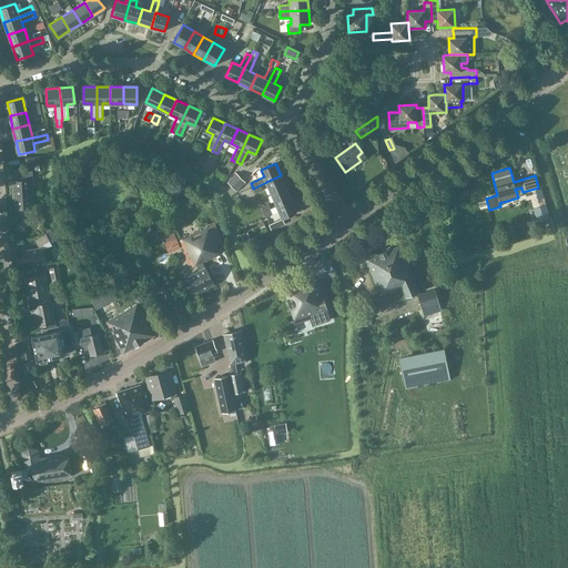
[(31,180),(33,180),(32,171),(19,172),(19,181),(12,181),(13,196),(16,196),(17,209),(33,208),(31,180)]
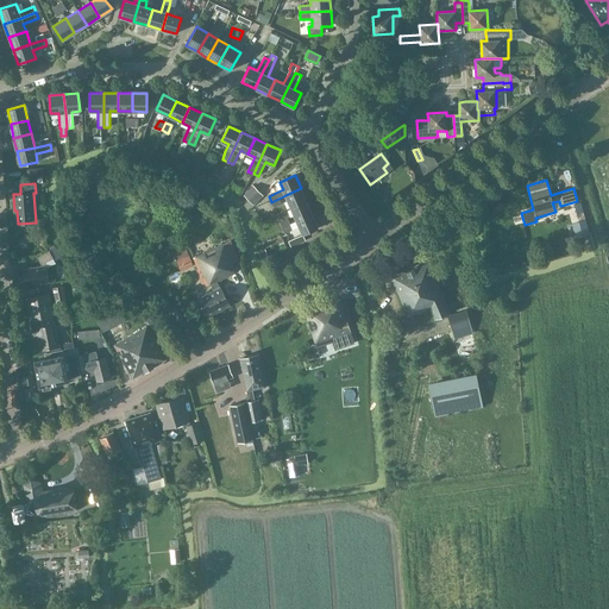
[(253,186),(244,195),(249,200),(244,205),(249,211),(263,195),(253,186)]
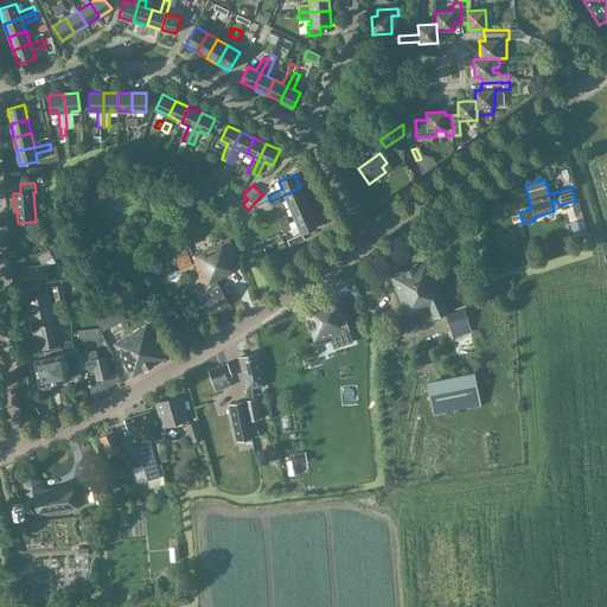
[(291,208),(306,200),(300,187),(285,195),(291,208)]
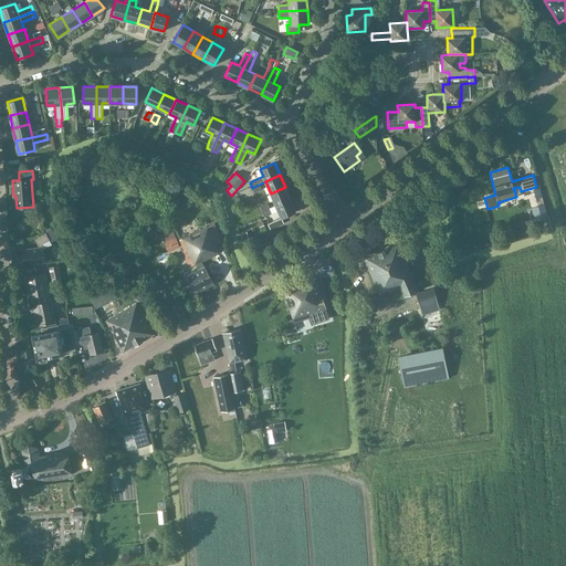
[(276,206),(290,199),(285,187),(271,194),(276,206)]
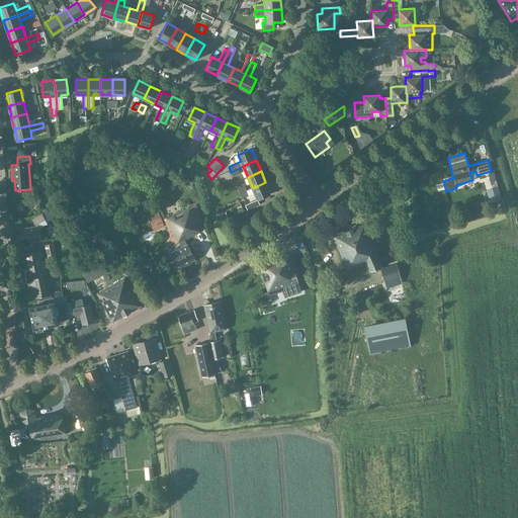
[(242,198),(255,193),(257,199),(270,194),(265,182),(253,188),(246,190),(240,193),(242,198)]
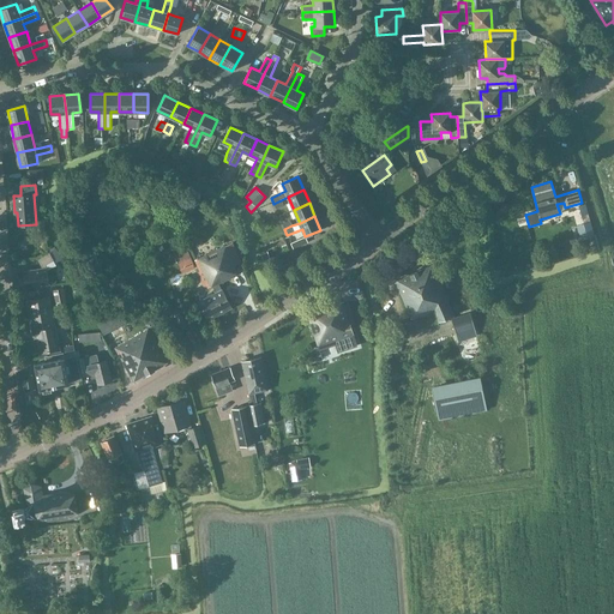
[(235,265),(241,263),(233,242),(196,260),(208,289),(214,287),(216,293),(199,302),(209,320),(232,307),(222,289),(218,283),(232,277),(230,276),(238,272),(235,265)]
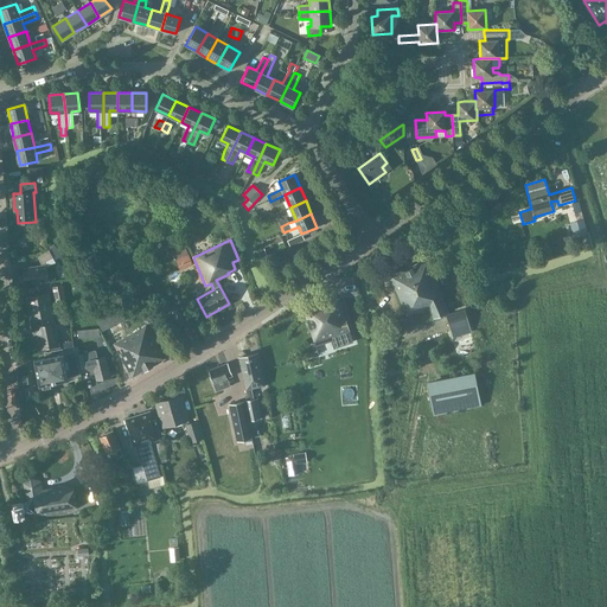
[(185,248),(172,254),(176,263),(189,257),(185,248)]
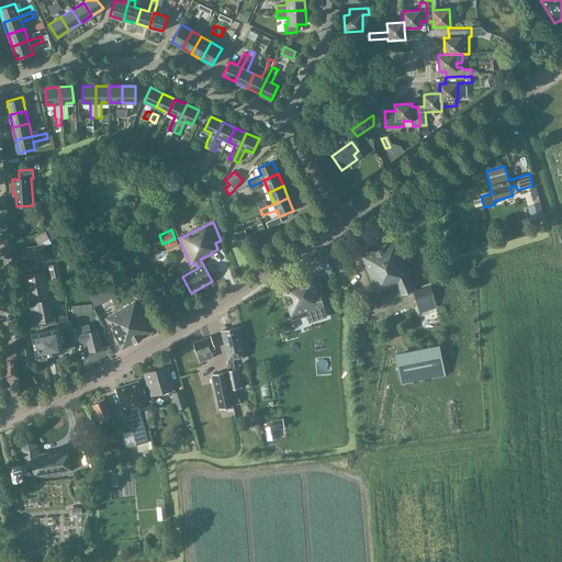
[(44,260),(42,246),(42,242),(48,238),(45,232),(34,237),(37,244),(38,246),(21,249),(23,262),(44,260)]
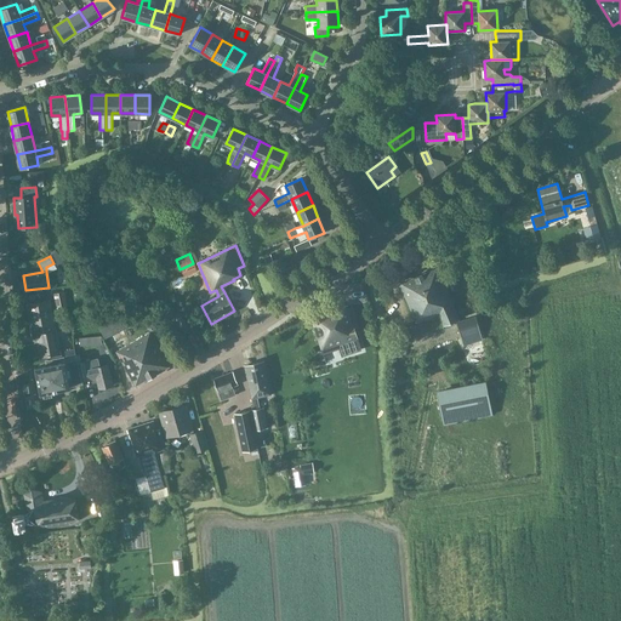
[(442,325),(459,319),(438,268),(399,284),(415,323),(425,318),(426,320),(438,315),(442,325)]
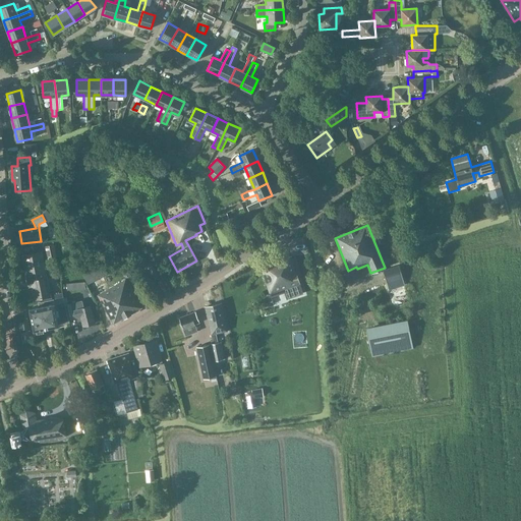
[(302,233),(294,236),(298,248),(306,245),(302,233)]
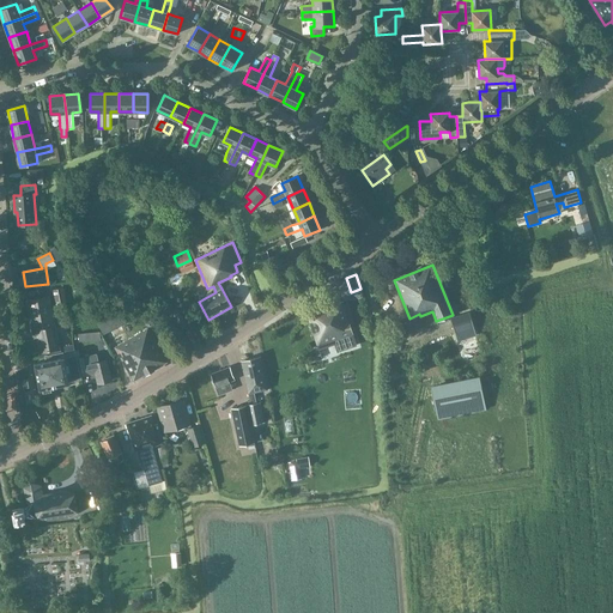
[(64,287),(53,290),(56,307),(67,305),(64,287)]
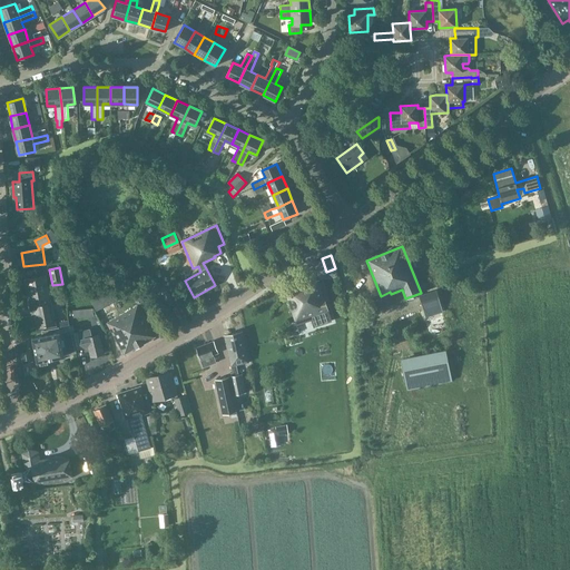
[(35,327),(56,323),(46,276),(25,279),(32,315),(26,317),(28,327),(33,326),(35,327)]
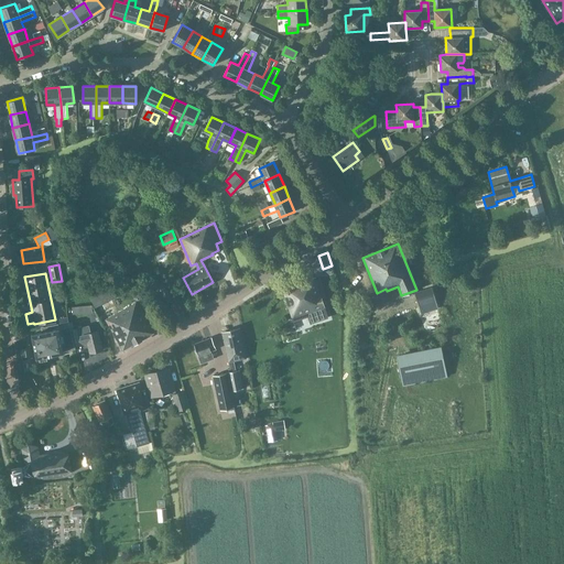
[(281,286),(291,314),(292,320),(325,310),(315,277),(306,280),(305,278),(281,286)]
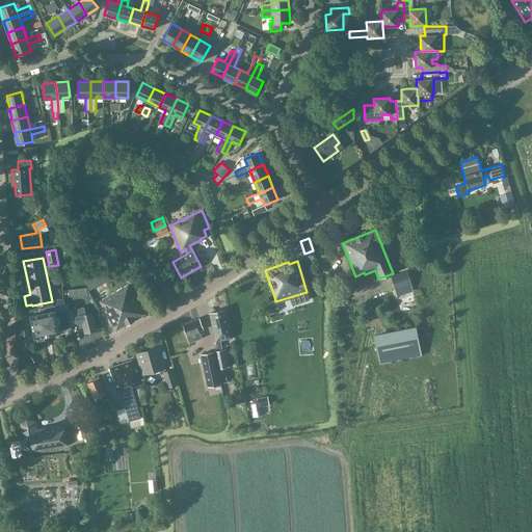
[(101,269),(84,277),(90,289),(96,286),(100,293),(108,288),(104,282),(107,280),(101,269)]
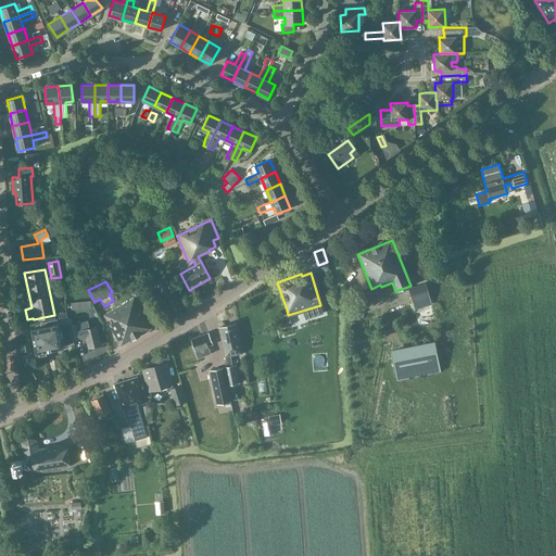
[(414,305),(430,300),(426,283),(408,289),(414,305)]
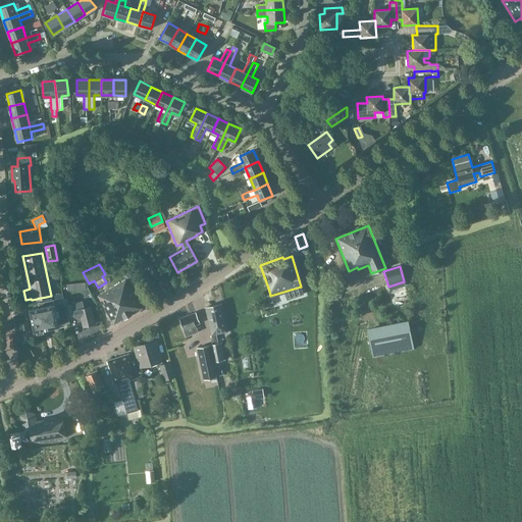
[(99,295),(98,296),(114,324),(142,308),(125,279),(109,289),(99,295)]
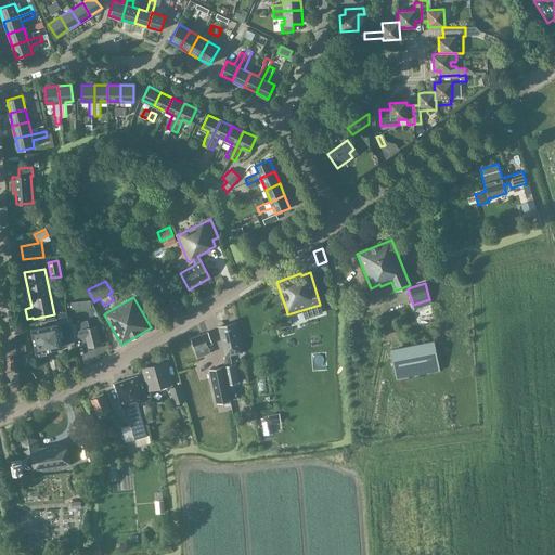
[(42,326),(33,328),(37,351),(63,346),(62,345),(73,343),(68,322),(59,324),(57,319),(41,322),(42,326)]
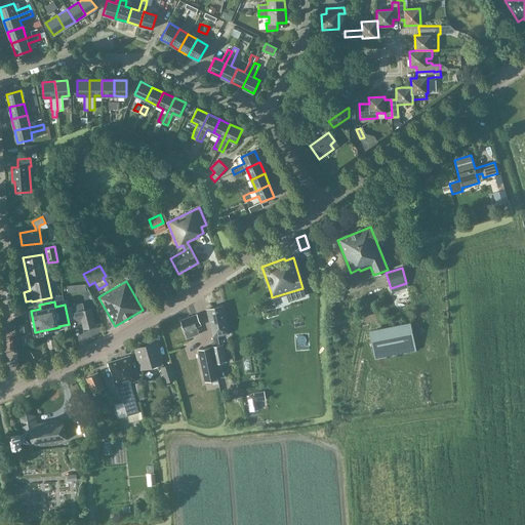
[(83,304),(72,306),(74,313),(76,320),(81,319),(84,328),(95,326),(91,309),(84,310),(83,304)]
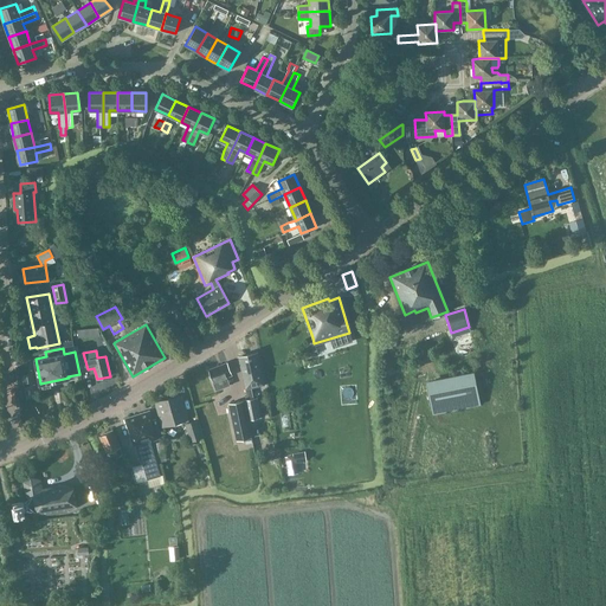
[(257,353),(239,358),(247,395),(245,397),(246,401),(250,418),(262,416),(257,397),(253,398),(252,387),(264,385),(257,353)]
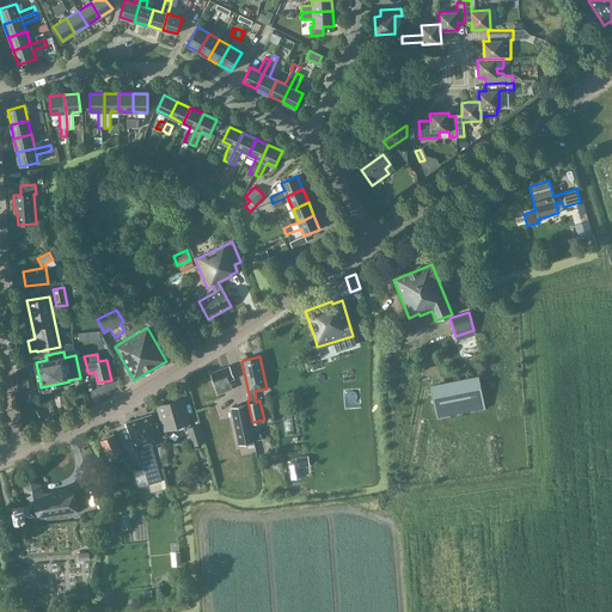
[(228,381),(234,379),(230,366),(210,374),(219,395),(232,389),(228,381)]
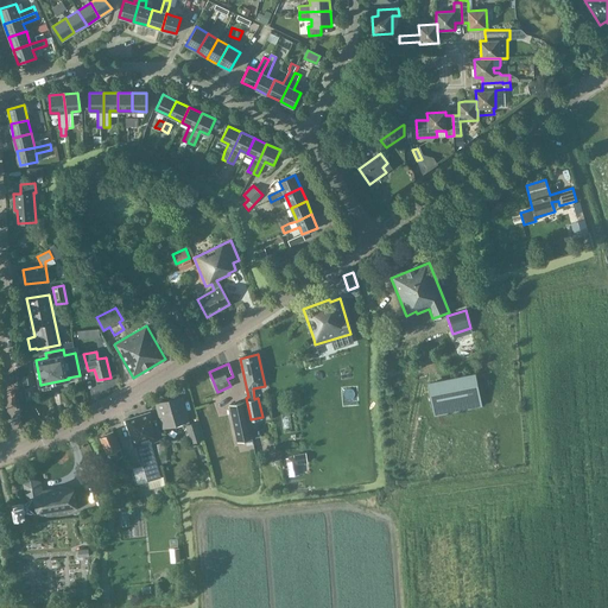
[(31,372),(19,373),(20,388),(33,387),(31,372)]
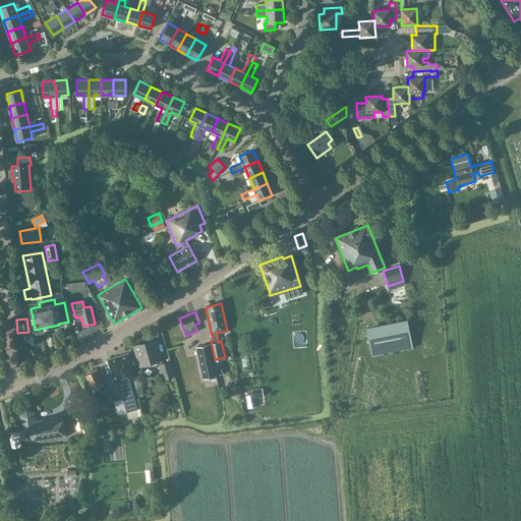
[(372,354),(412,347),(407,321),(367,329),(372,354)]
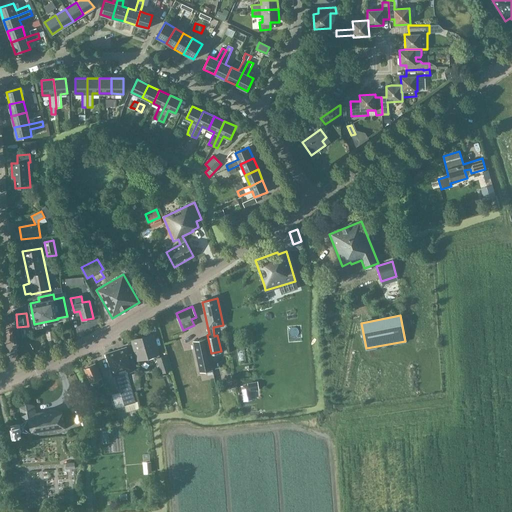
[(137,360),(159,354),(153,334),(132,340),(137,360)]
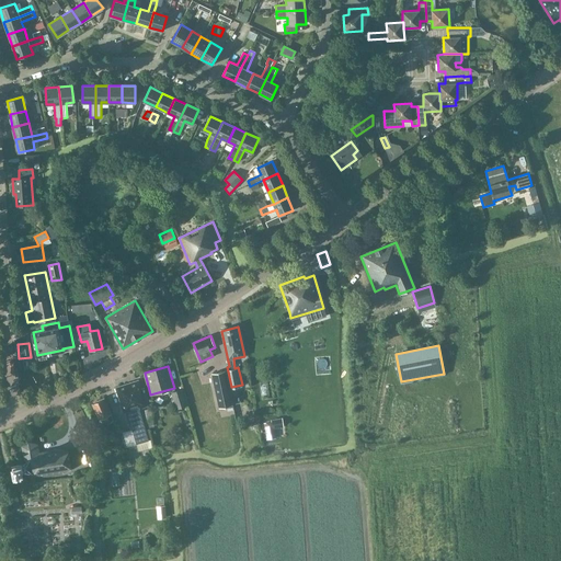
[(225,371),(213,375),(219,409),(232,405),(228,388),(228,386),(225,371)]
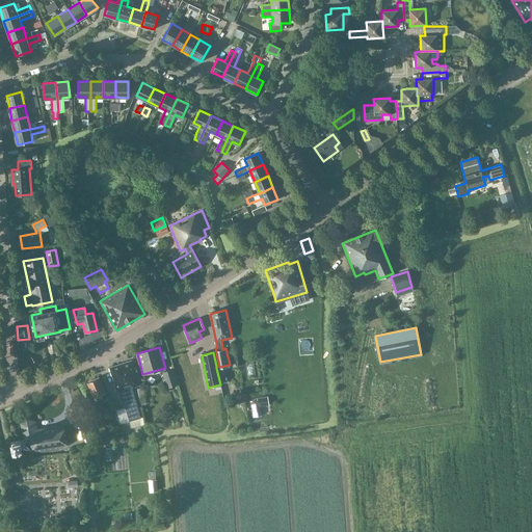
[(132,388),(141,384),(136,368),(134,369),(131,361),(110,368),(112,375),(111,376),(116,392),(118,392),(124,407),(125,407),(129,421),(140,418),(132,388)]
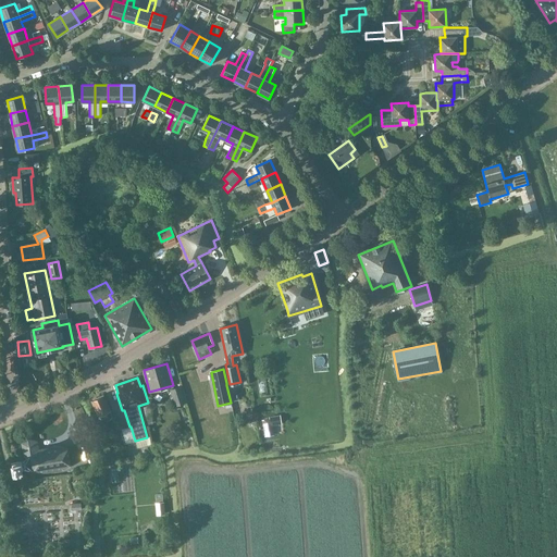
[(175,406),(185,403),(180,387),(171,390),(175,406)]
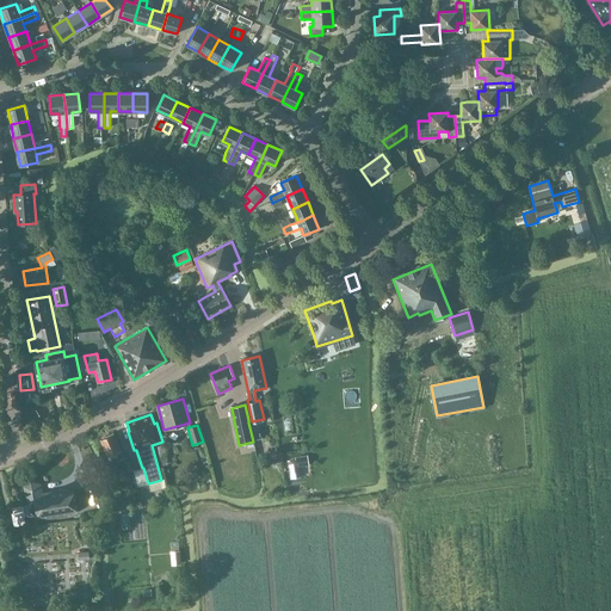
[(119,460),(124,457),(113,434),(100,440),(110,461),(118,457),(119,460)]
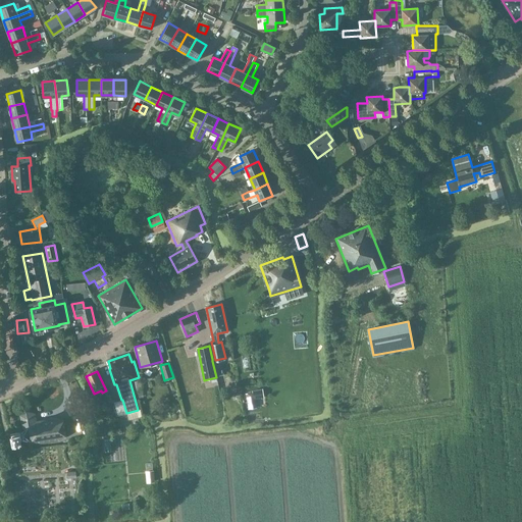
[(37,422),(36,414),(27,412),(20,416),(22,429),(30,430),(32,441),(41,444),(59,440),(66,435),(63,420),(56,419),(37,422)]
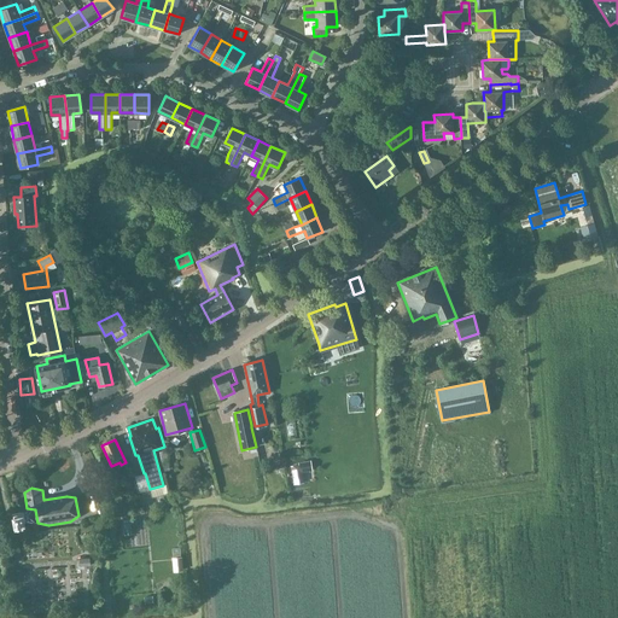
[(15,525),(25,523),(23,512),(13,514),(15,525)]
